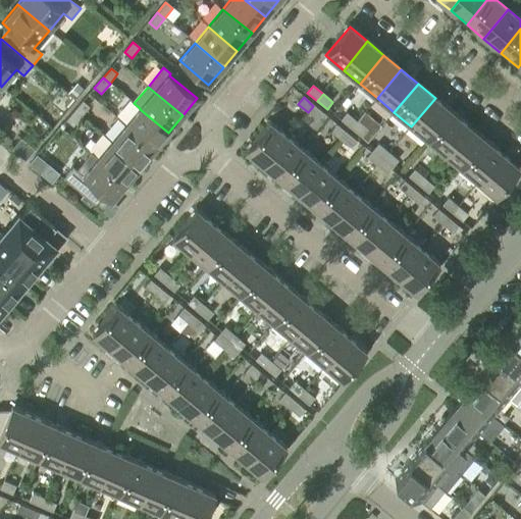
[(427,140),(452,111),(435,98),(411,126),(427,140)]
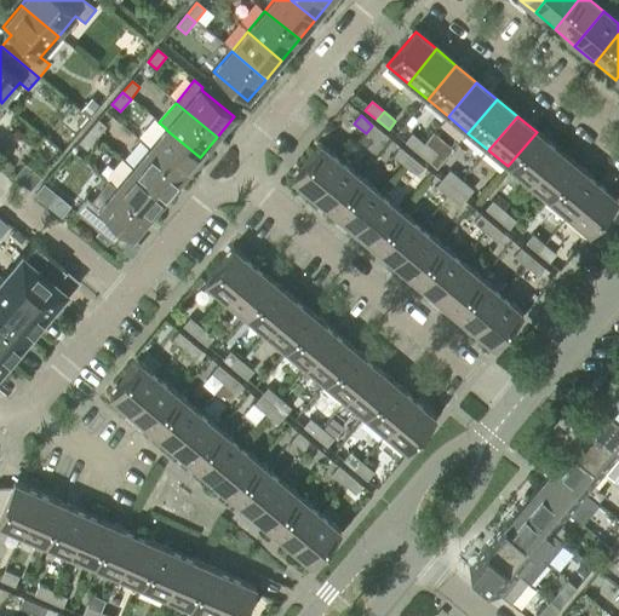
[(97,139),(107,127),(98,121),(89,132),(97,139)]
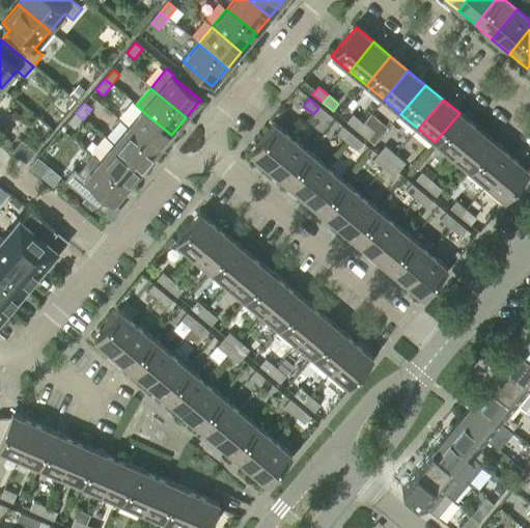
[(329,116),(318,108),(313,114),(323,122),(329,116)]
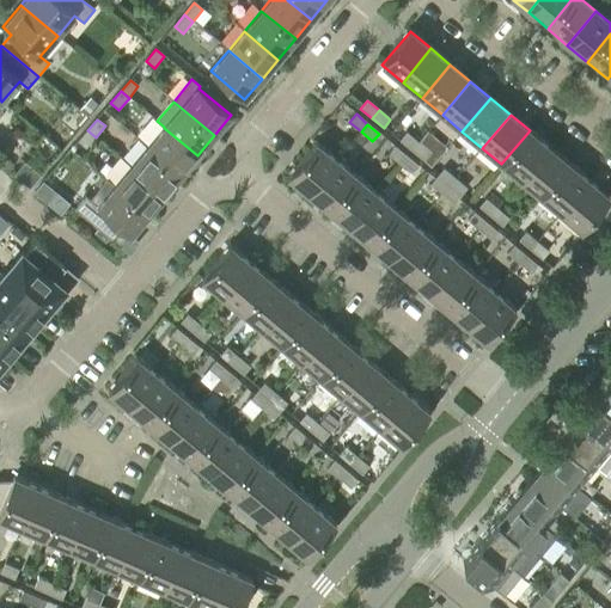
[(197,155),(164,128),(147,147),(181,176),(197,155)]
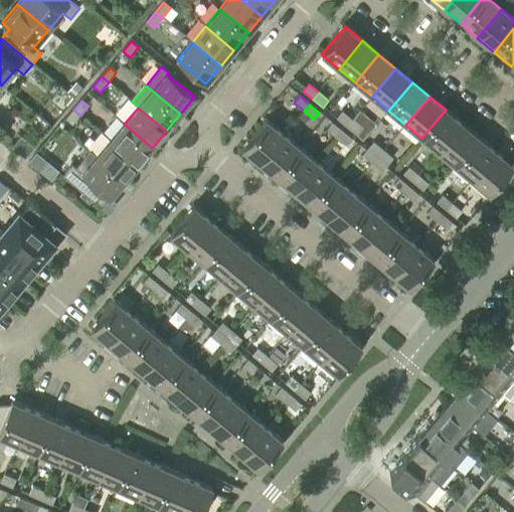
[(72,126),(80,116),(73,110),(65,120),(72,126)]
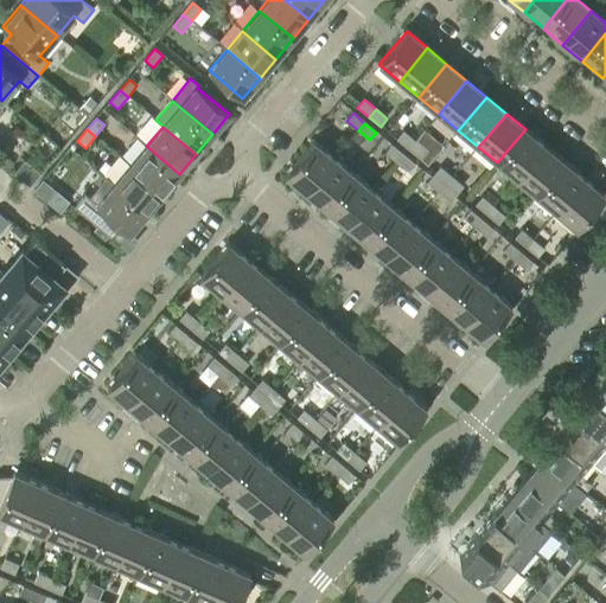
[(517,180),(546,146),(525,129),(497,162),(517,180)]
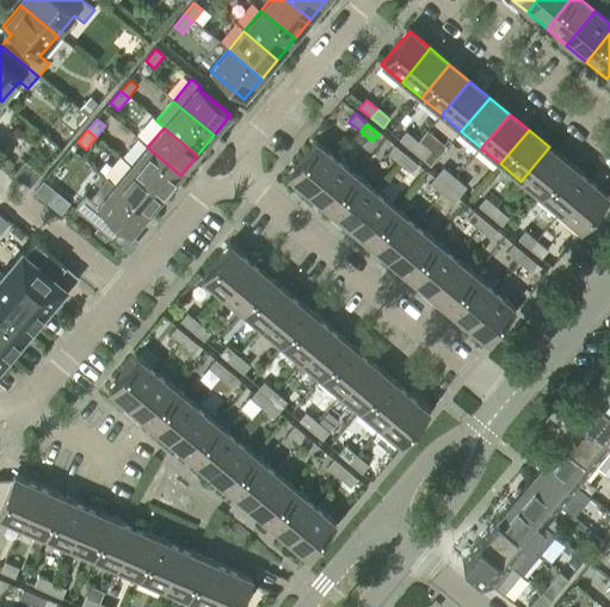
[(418,143),(406,134),(400,141),(411,152),(418,143)]
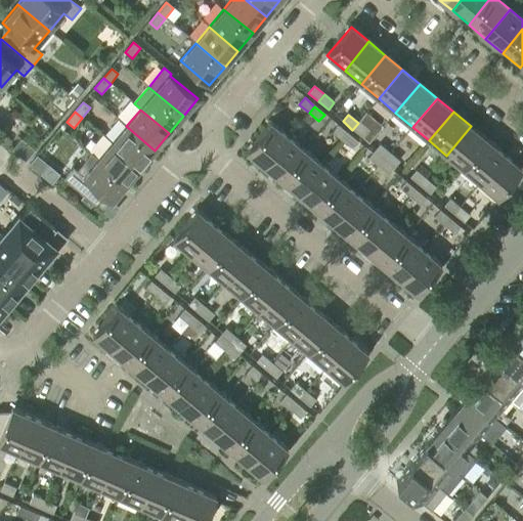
[(264,166),(288,137),(270,123),(247,152),(264,166)]
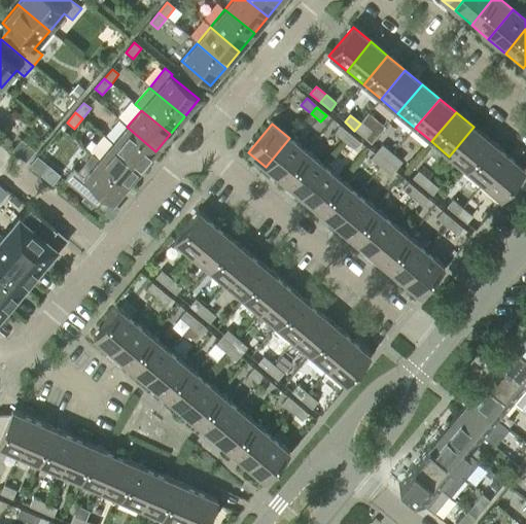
[(371,132),(360,124),(354,131),(364,139),(371,132)]
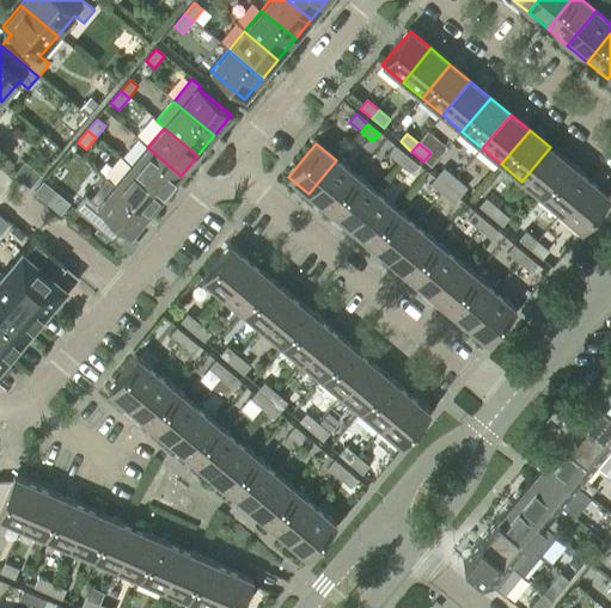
[(181,176),(147,147),(130,167),(164,195),(181,176)]
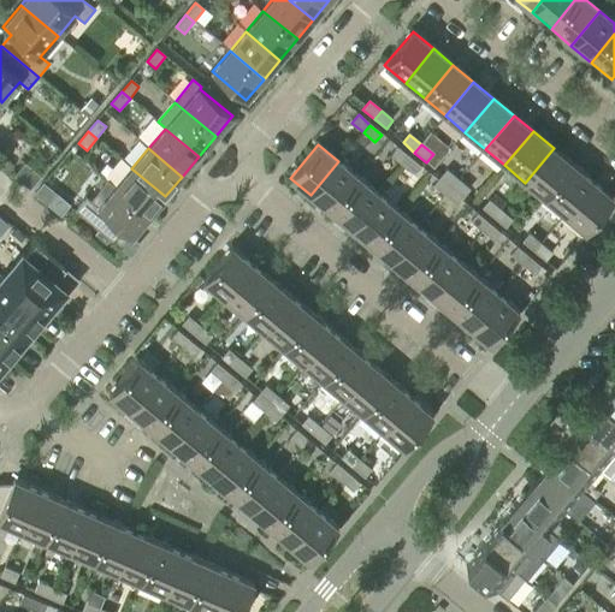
[(409,158),(398,148),(391,156),(403,166),(409,158)]
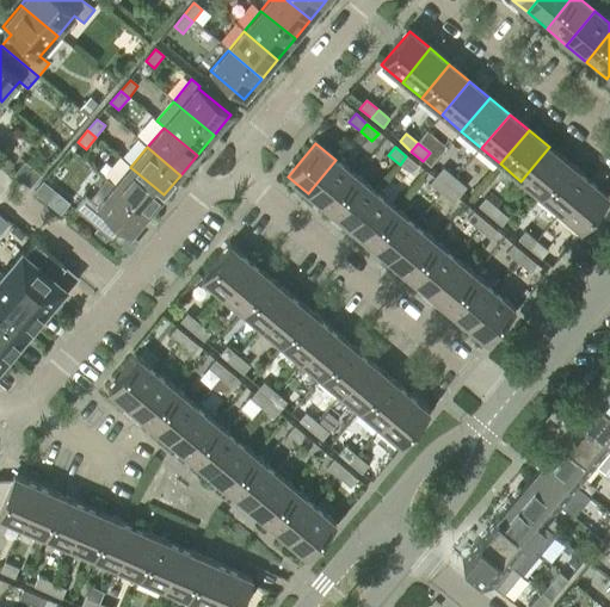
[(540,197),(568,163),(549,147),(521,181),(540,197)]
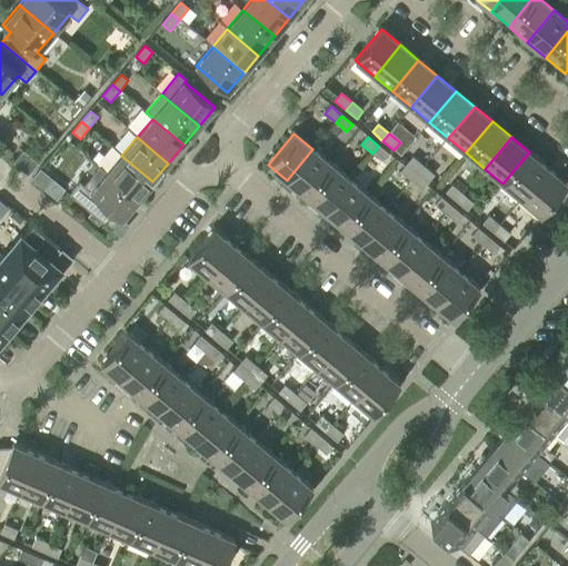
[(382,162),(389,155),(378,146),(372,154),(382,162)]
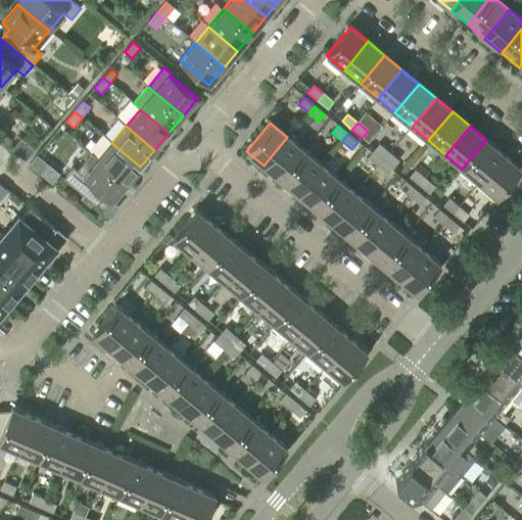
[(280,180),(304,151),(287,137),(264,166),(280,180)]
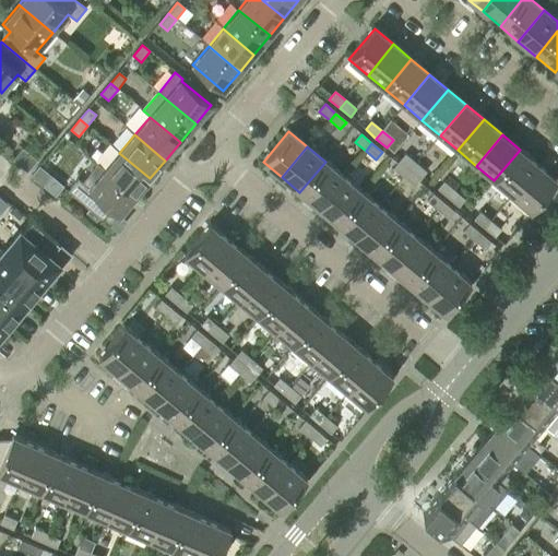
[(512,196),(538,165),(520,150),(494,180),(512,196)]
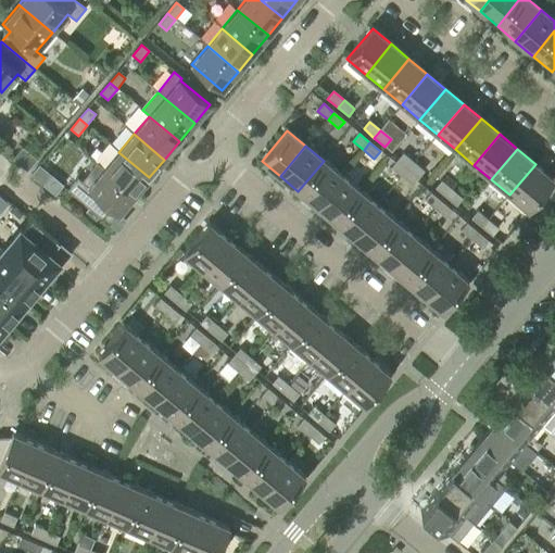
[(149,177),(118,152),(103,170),(135,196),(149,177)]
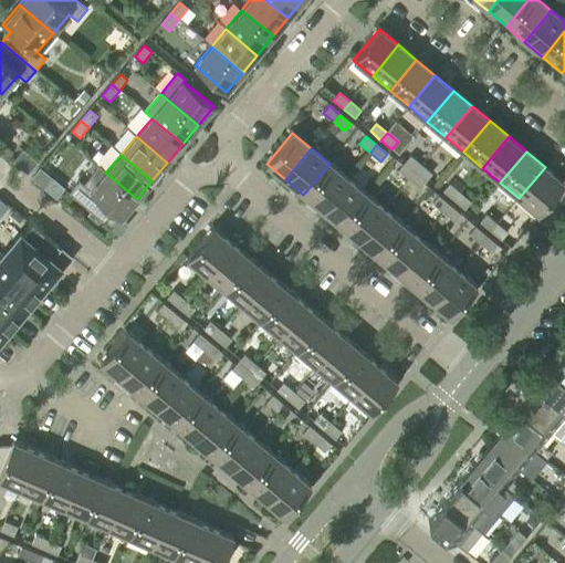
[(421,166),(410,157),(405,164),(415,174),(421,166)]
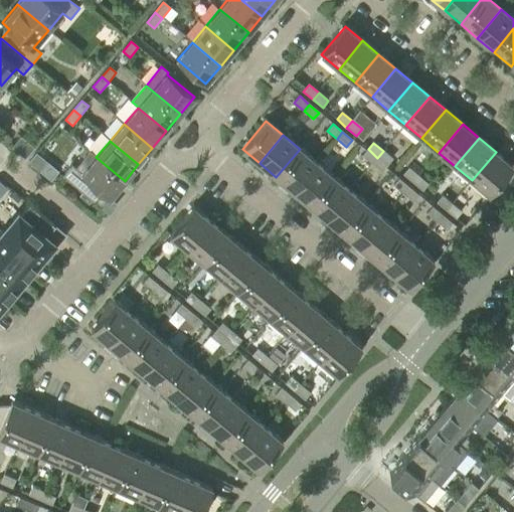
[(293,191),(317,163),(300,149),(276,177),(293,191)]
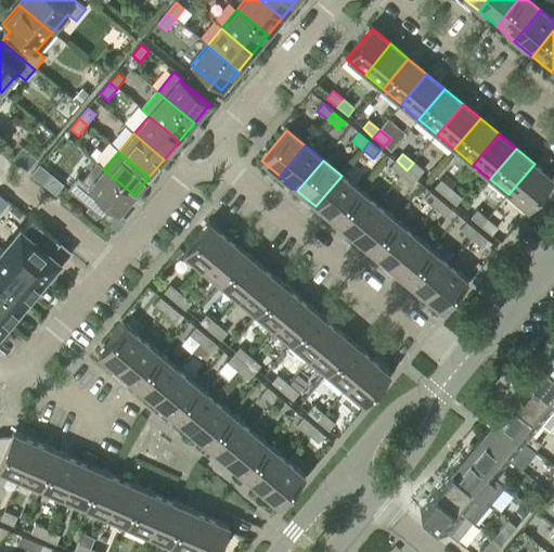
[(407,170),(397,161),(390,168),(401,177),(407,170)]
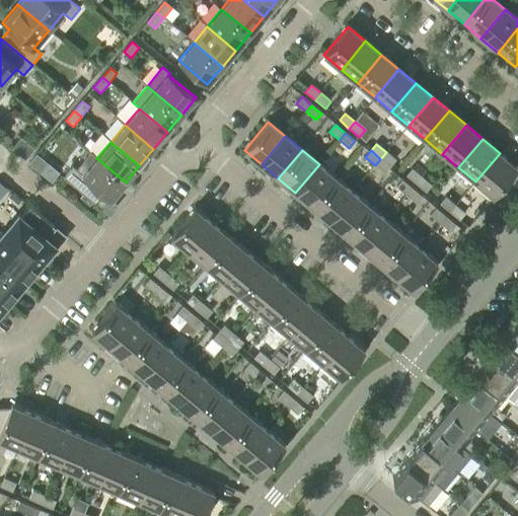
[(396,160),(386,152),(380,159),(390,167),(396,160)]
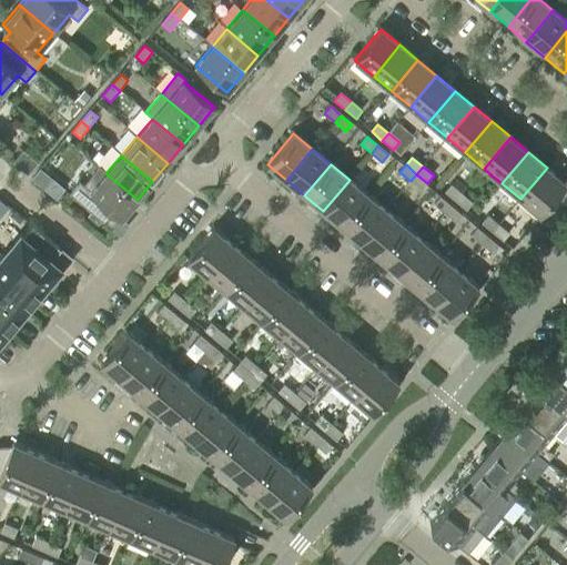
[(539,215),(566,183),(547,168),(520,199),(539,215)]
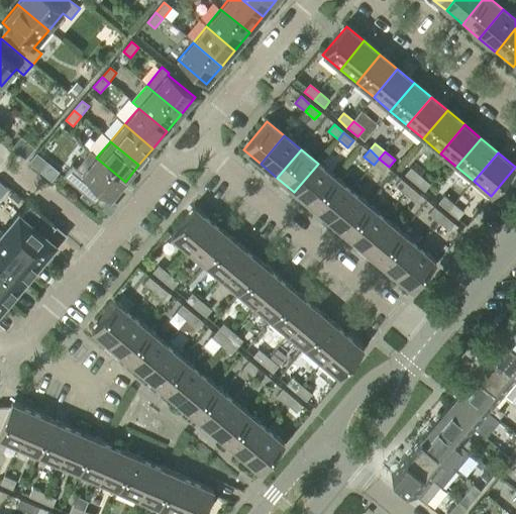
[(110,199),(125,182),(96,158),(83,175),(72,166),(63,177),(94,203),(103,193),(110,199)]
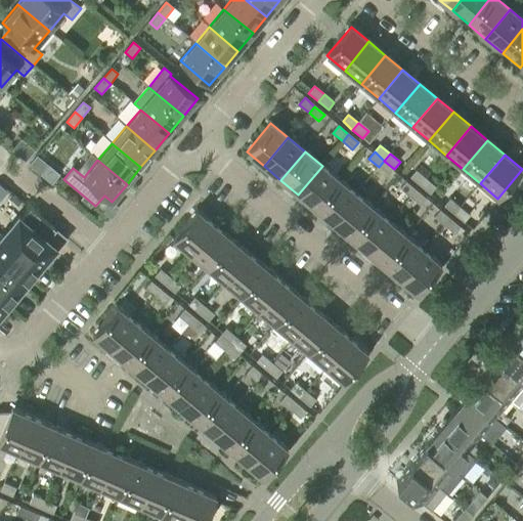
[(388,175),(394,169),(384,161),(379,167),(388,175)]
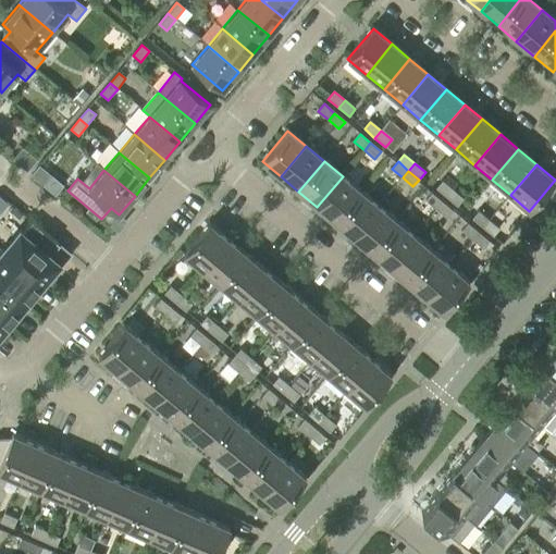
[(334,222),(360,191),(343,176),(317,207),(334,222)]
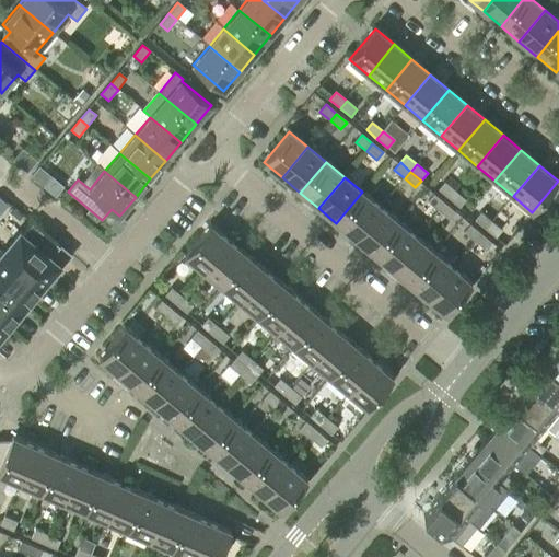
[(455,192),(445,183),(439,190),(450,199),(455,192)]
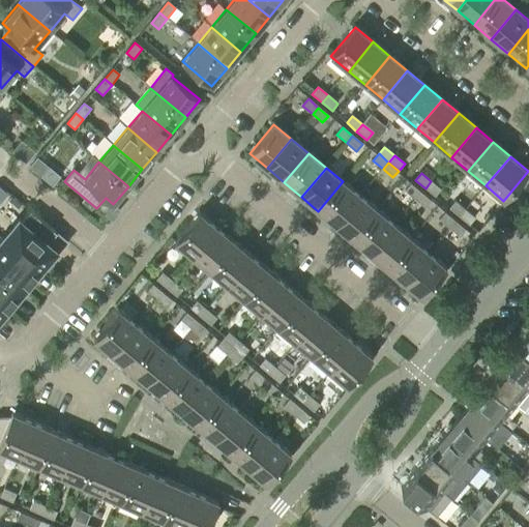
[(335,225),(360,196),(343,181),(318,211),(335,225)]
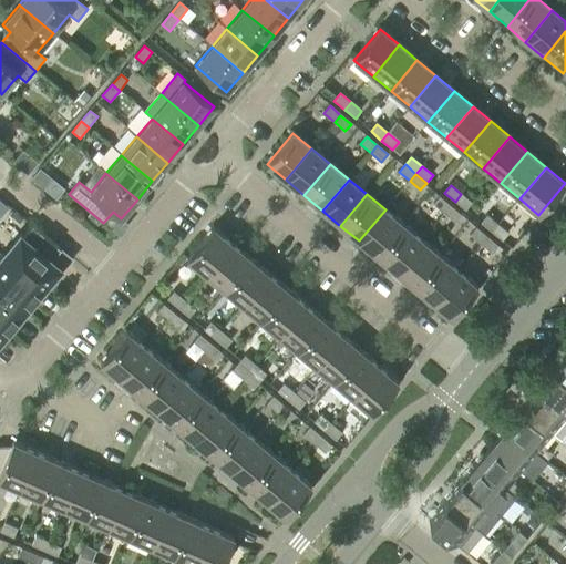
[(472,203),(461,194),(455,202),(465,211),(472,203)]
